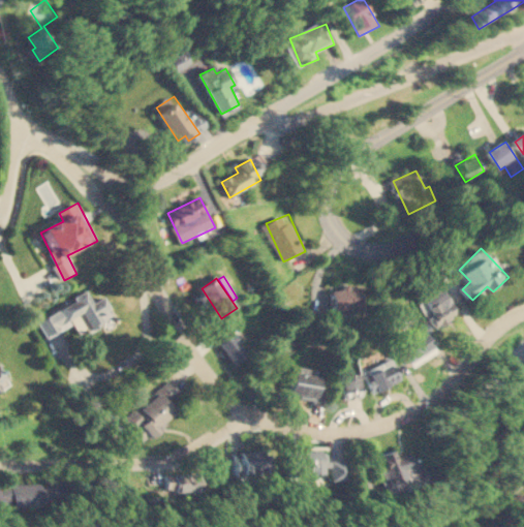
[(338,313),(367,307),(363,286),(334,291),(338,313)]
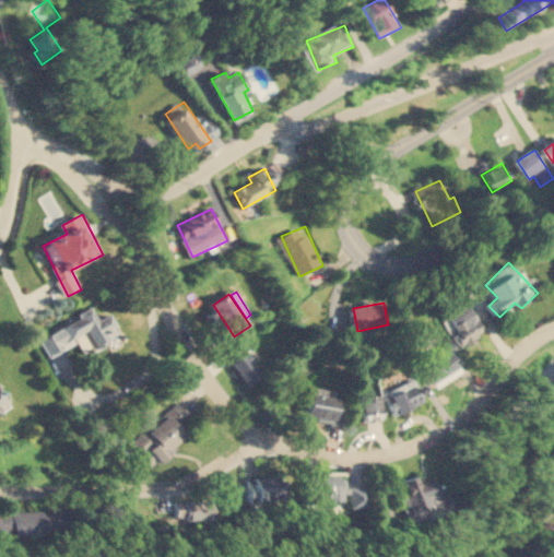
[(462,348),(488,334),(472,305),(446,319),(462,348)]
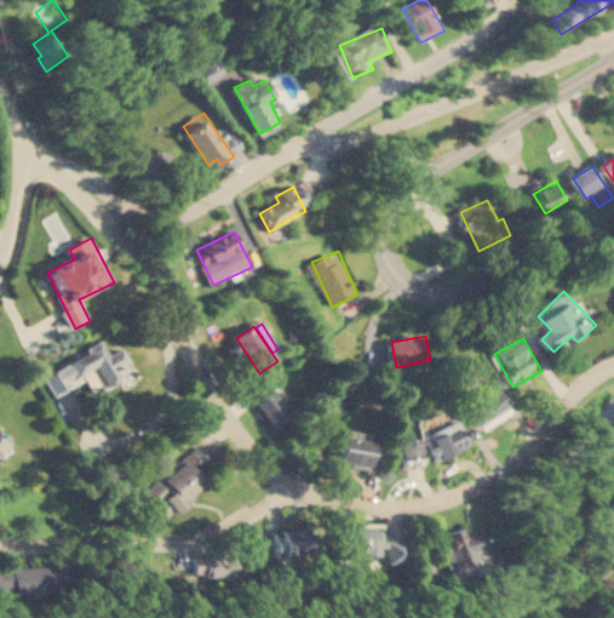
[(58,398),(90,381),(96,393),(124,378),(119,368),(131,362),(124,348),(110,355),(104,344),(46,376),(58,398)]
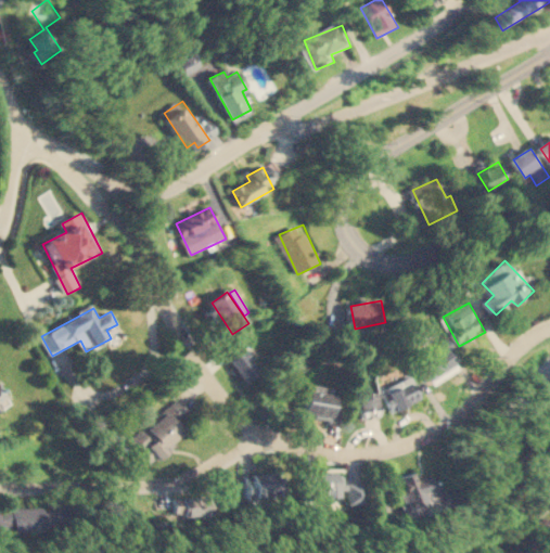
[(456,349),(451,341),(419,356),(429,378),(457,364),(451,351),(456,349)]
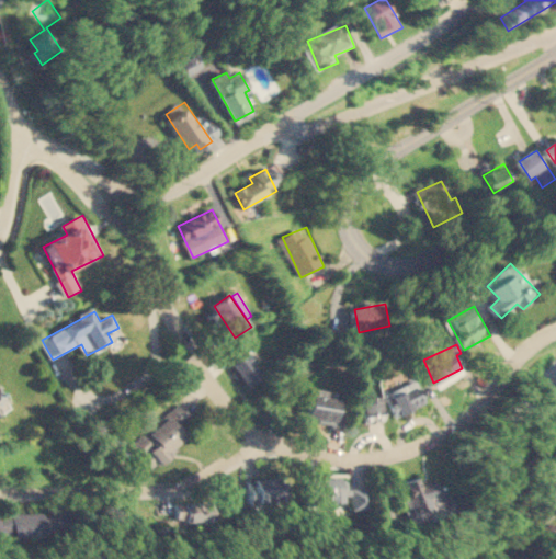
[(235,364),(248,355),(244,350),(231,358),(235,364)]
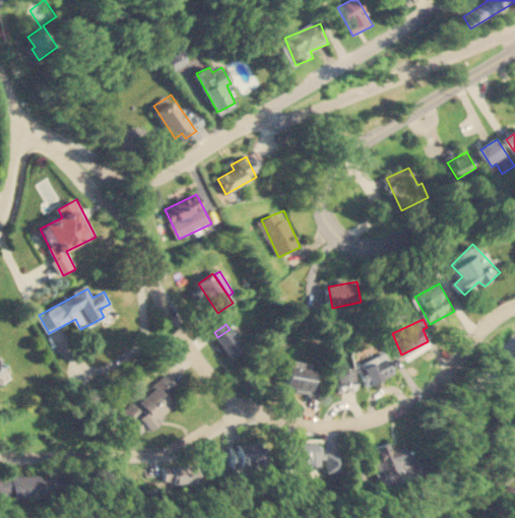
[(229,357),(243,347),(238,339),(244,335),(237,325),(217,337),(229,357)]
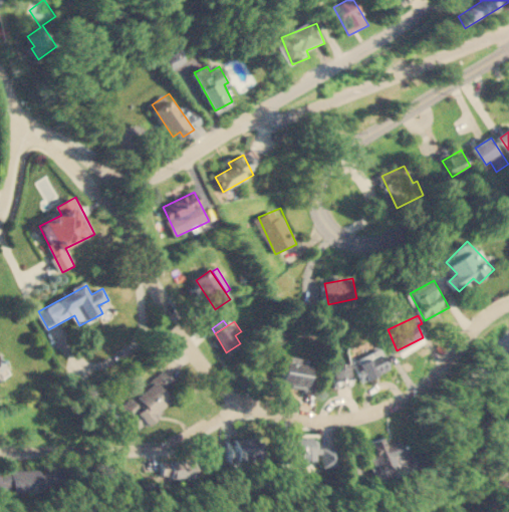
[(364,382),(393,369),(384,349),(355,361),(364,382)]
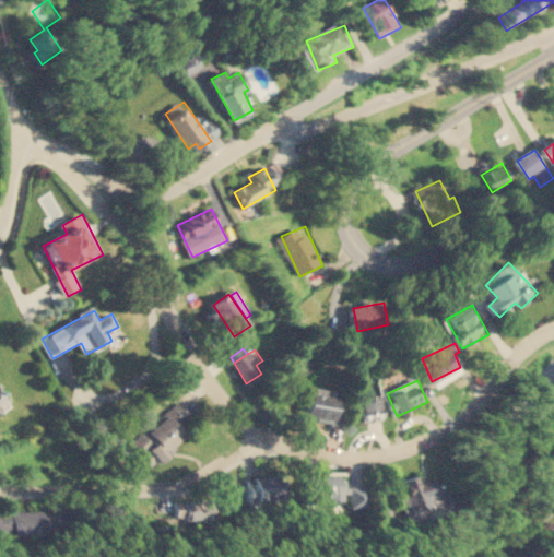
[(0,387),(0,413),(13,407),(2,386),(0,387)]
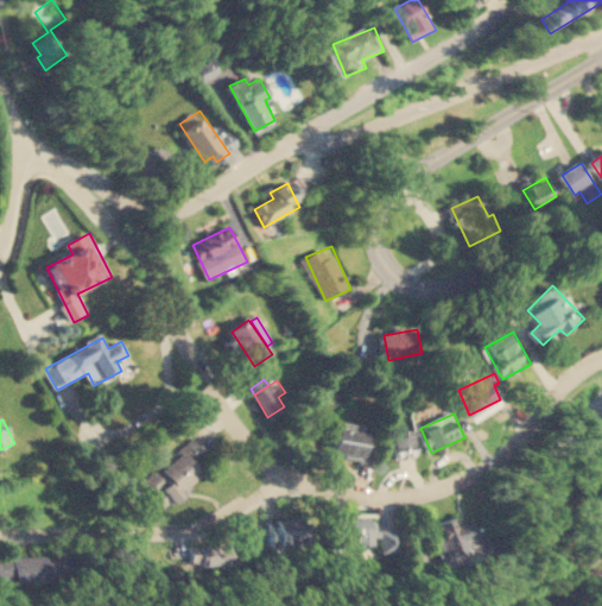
[(367,456),(371,425),(340,422),(336,453),(367,456)]
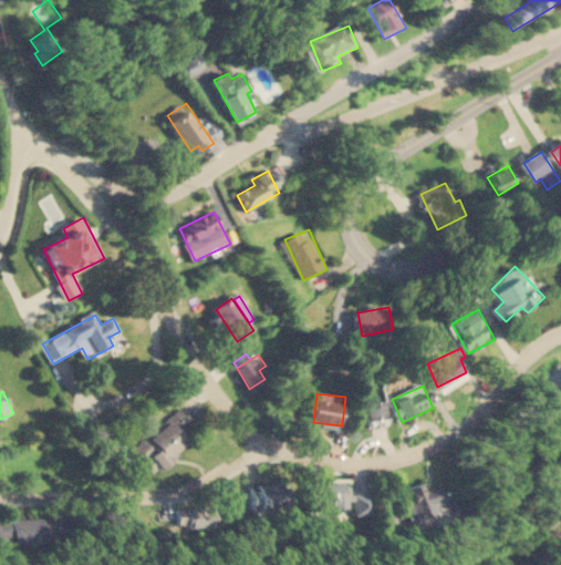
[(369,428),(390,428),(390,403),(369,403),(369,428)]
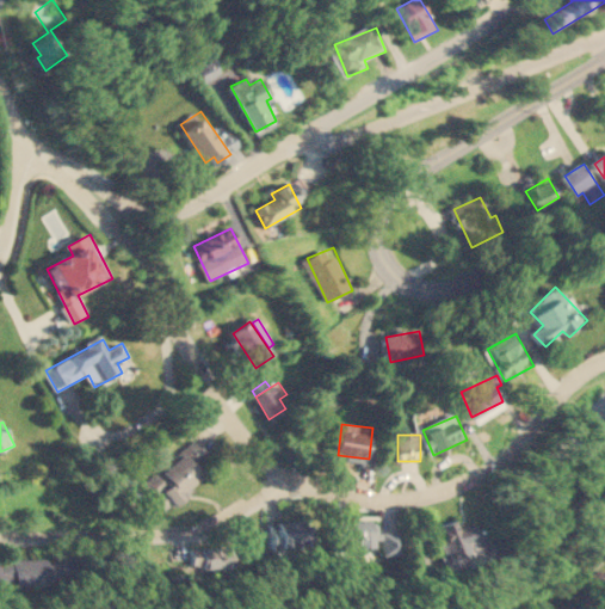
[(167,512),(208,478),(198,466),(209,457),(196,442),(144,486),(167,512)]
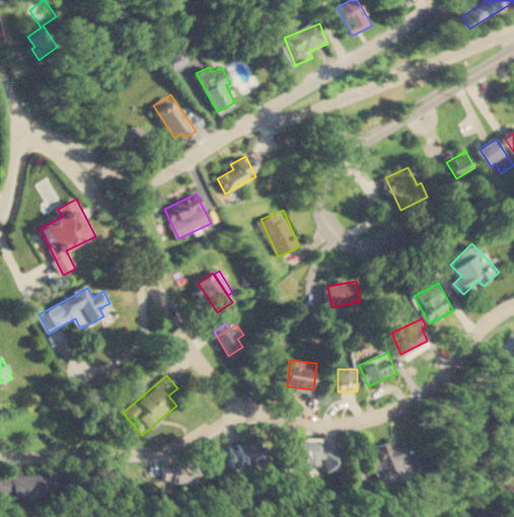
[(320,466),(319,441),(293,442),(294,467),(320,466)]
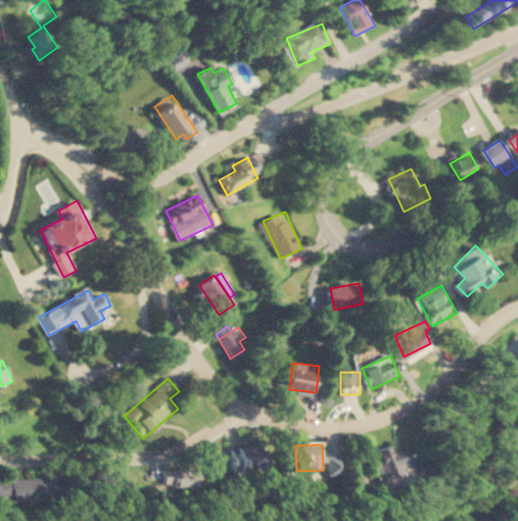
[(234,447),(235,470),(264,468),(263,446),(234,447)]
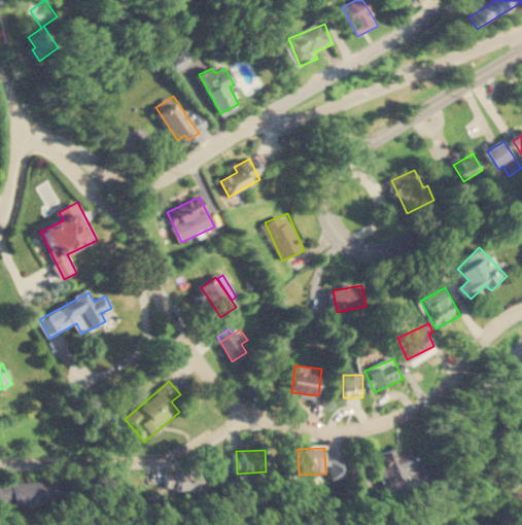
[(167,474),(167,490),(199,490),(199,474),(167,474)]
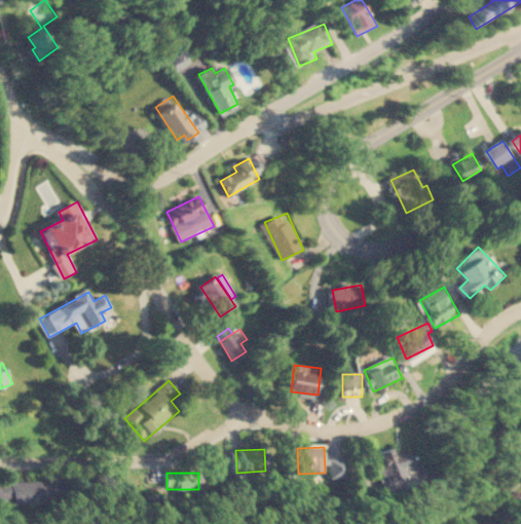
[(42,503),(42,498),(66,497),(66,481),(11,483),(12,504),(42,503)]
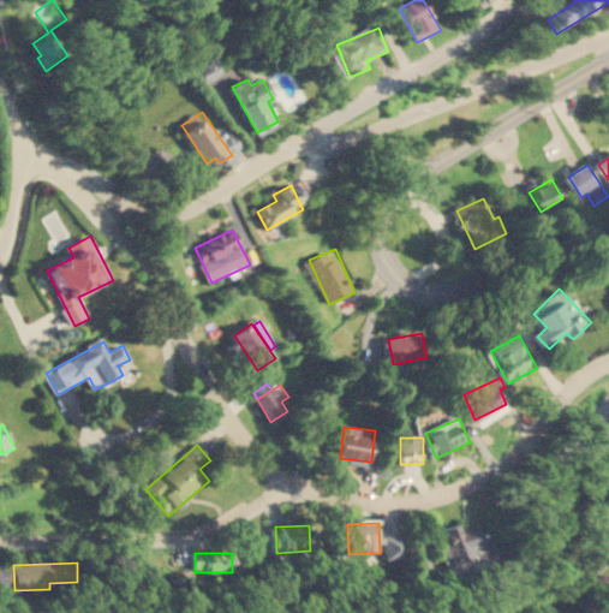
[(0,593),(17,577),(7,569),(5,572),(0,566),(0,593)]
